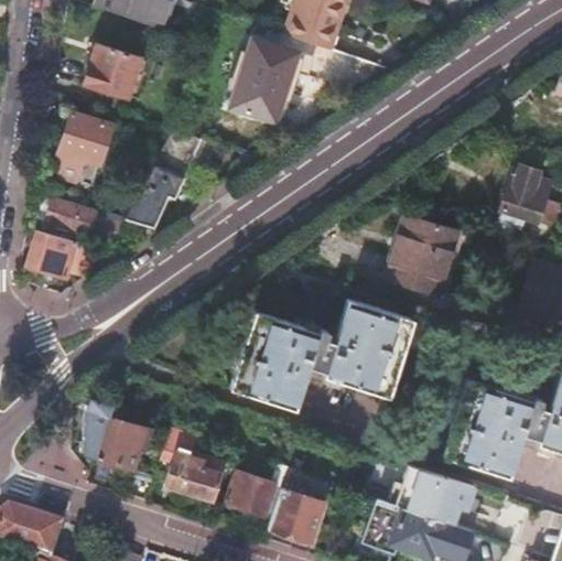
[(100,0),(97,10),(161,30),(171,0),(100,0)]
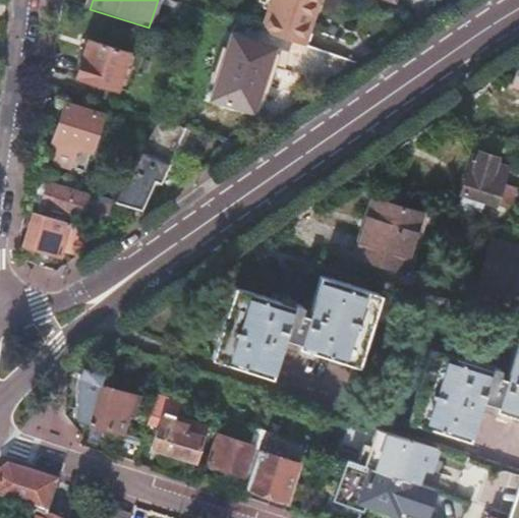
[(274,0),(261,0),(258,8),(271,12),(274,0)]
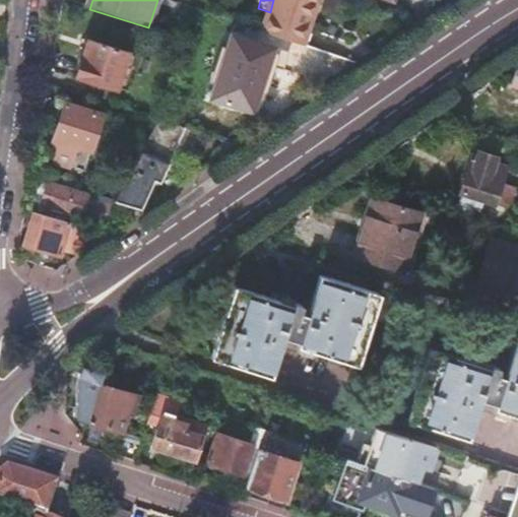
[(273,0),(270,12),(263,34),(304,48),(309,33),(313,20),(316,21),(322,0),(273,0)]
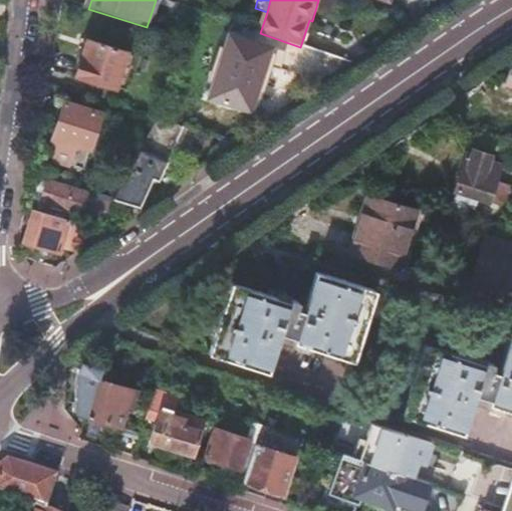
[(300,47),(304,48),(309,34),(305,32),(300,47)]
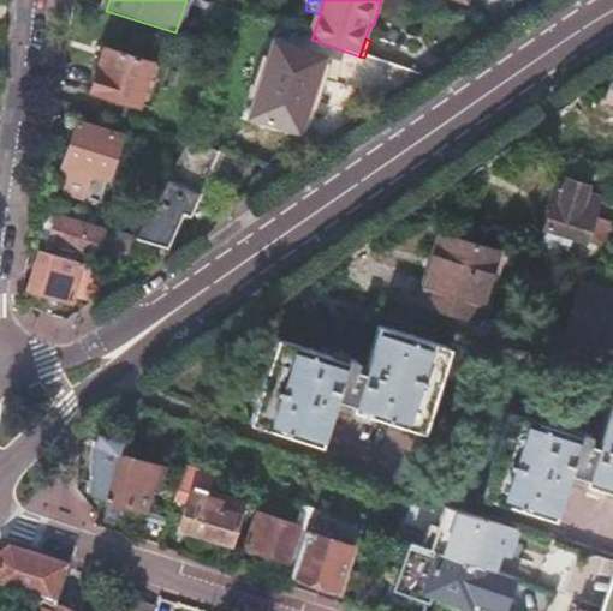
[(106,52),(93,95),(140,109),(154,66),(106,52)]
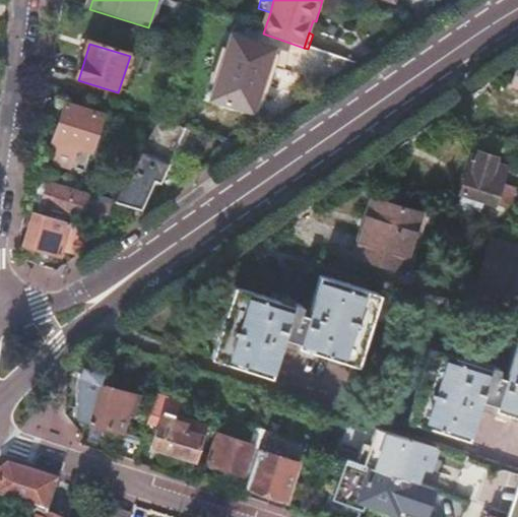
[(269,67),(228,53),(211,101),(254,114),(269,67)]
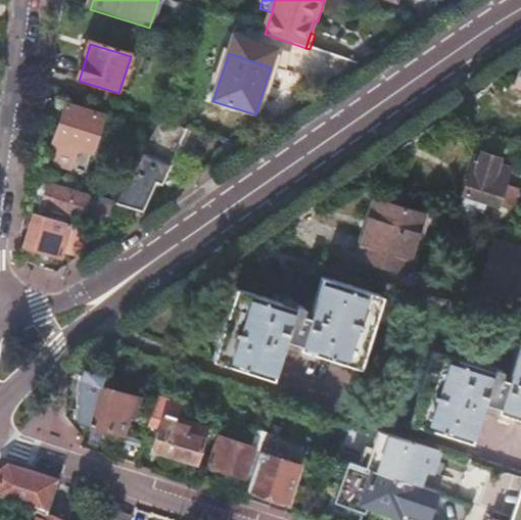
[(86,182),(94,156),(106,120),(68,107),(56,144),(63,146),(56,168),(74,173),(72,177),(86,182)]
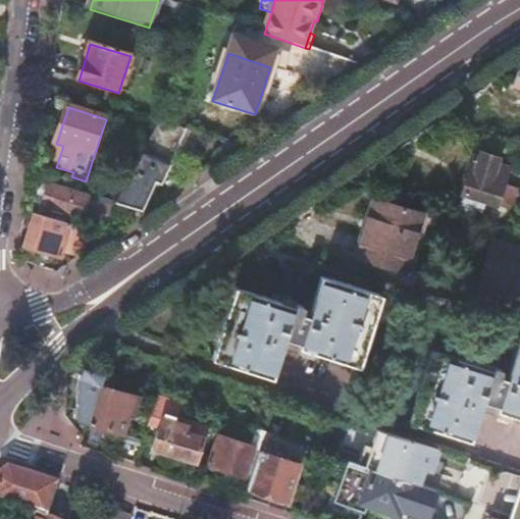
[(162,123),(118,203),(144,211),(158,182),(164,184),(185,131),(168,125),(162,123)]
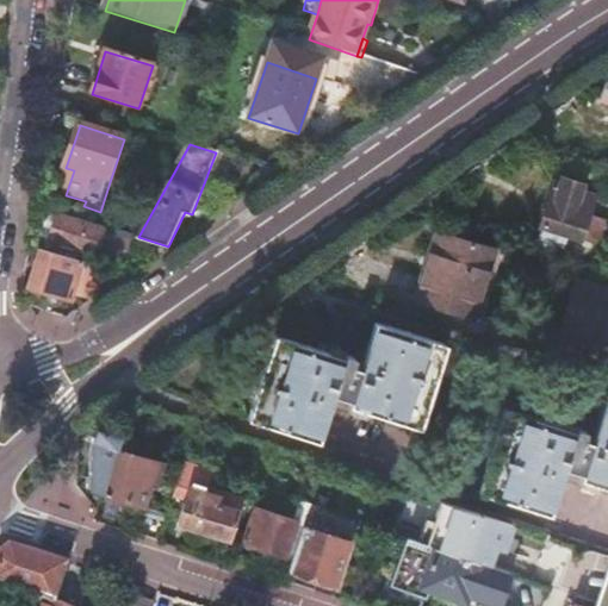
[(579,180),(576,193),(595,199),(599,186),(579,180)]
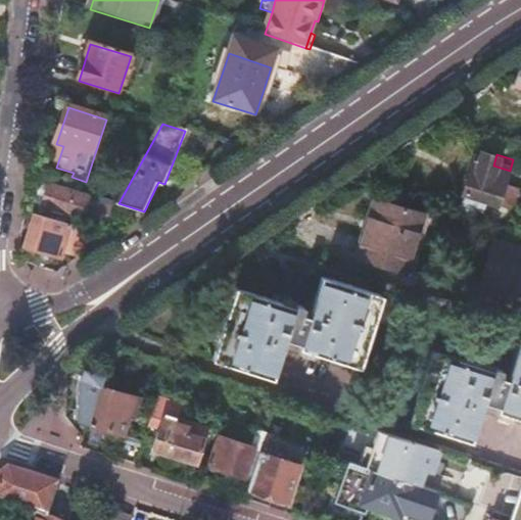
[(510,171),(493,166),(477,159),(465,197),(491,206),(514,214),(520,197),(520,190),(507,186),(511,171),(510,171)]
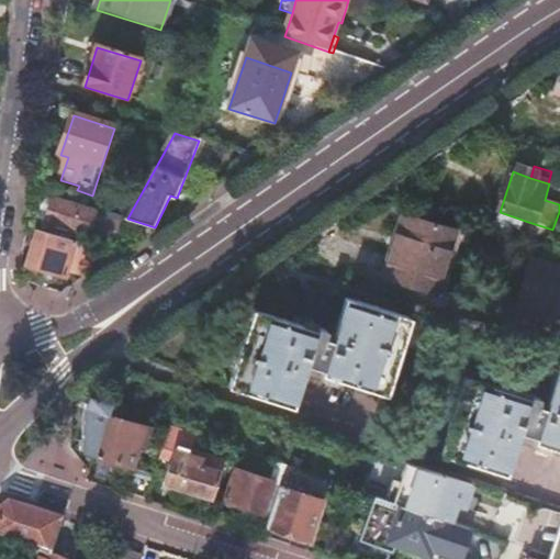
[(49,200),(47,208),(54,210),(49,224),(59,227),(58,232),(76,237),(78,233),(88,236),(91,237),(92,234),(97,220),(109,223),(111,224),(121,227),(123,222),(80,210),(49,200)]
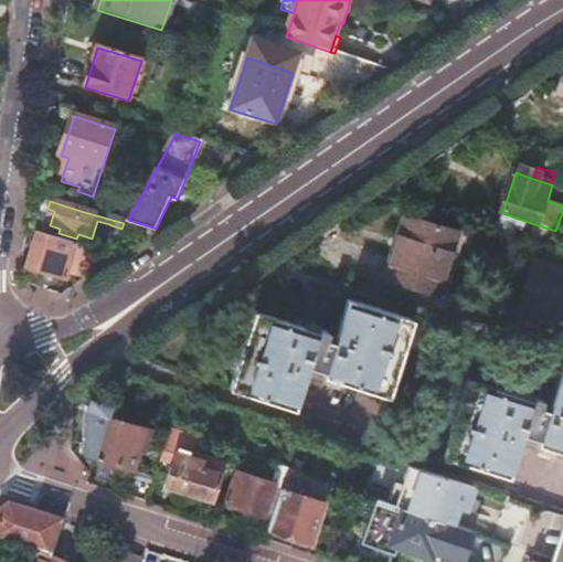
[(54,211),(48,209),(42,223),(50,225),(54,211)]
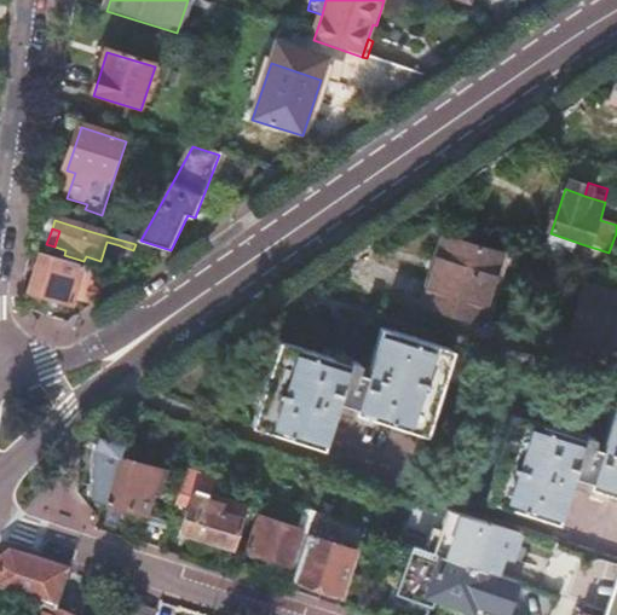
[(513,259),(515,248),(472,235),(470,245),(447,237),(425,306),(437,309),(480,324),(503,255),(513,259)]
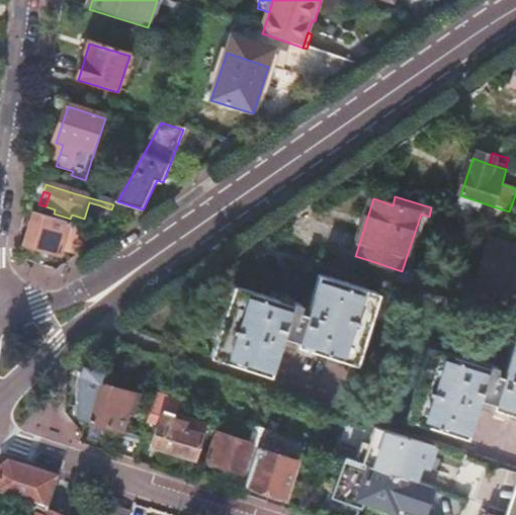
[(96,219),(100,205),(89,202),(85,216),(96,219)]
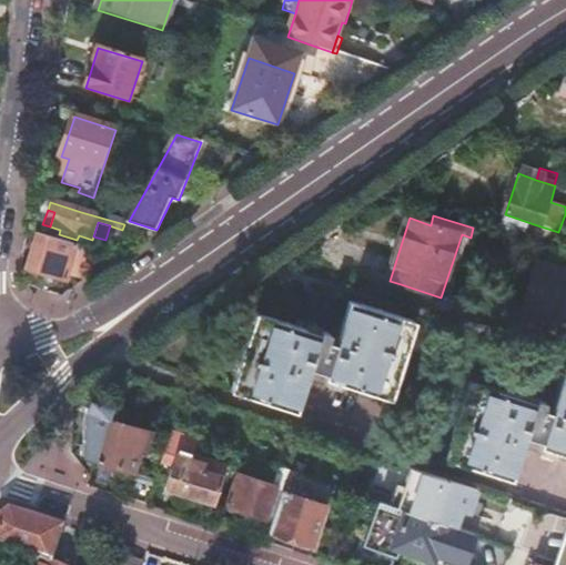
[(79,245),(39,234),(28,271),(68,282),(70,275),(79,245)]
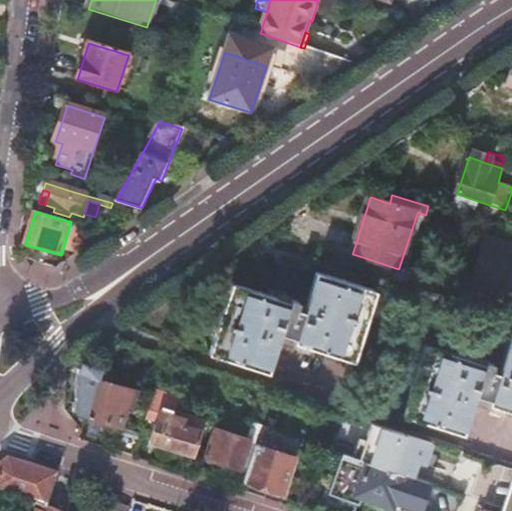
[(71,222),(63,249),(72,251),(80,225),(71,222)]
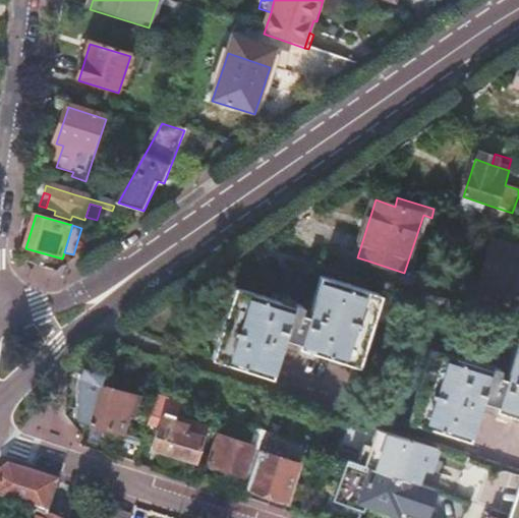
[(235,289),(213,360),(272,379),(285,339),(300,344),(298,348),(359,367),(383,296),(323,278),(309,317),(301,313),(303,306),(296,304),(294,307),(235,289)]
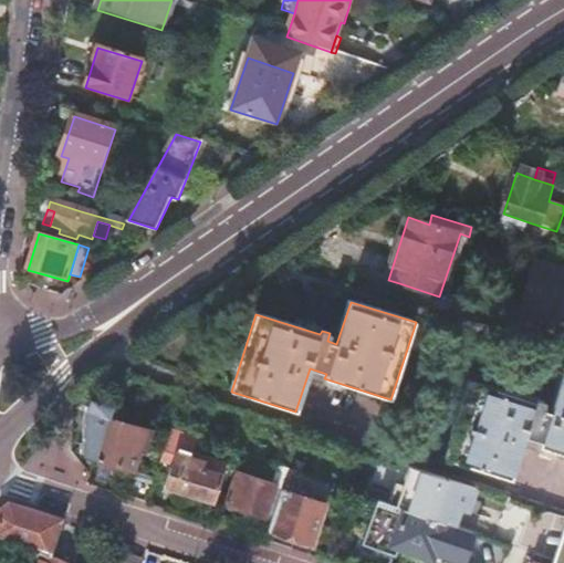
[(472,383),(447,461),(512,482),(526,438),(542,442),(540,448),(563,455),(563,377),(552,413),(543,409),(545,402),(536,399),(535,403),(472,383)]
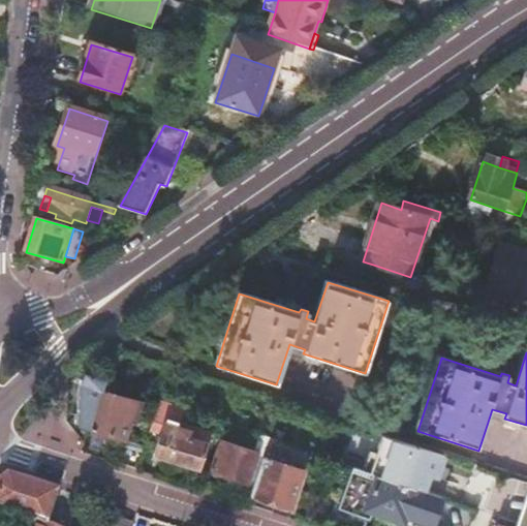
[(105,381),(84,374),(80,385),(80,427),(91,431),(102,393),(105,381)]
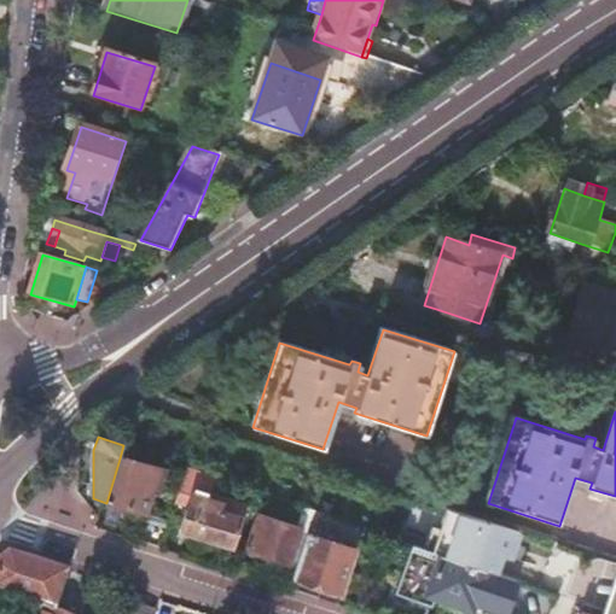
[(120,458),(106,503),(146,516),(156,487),(162,490),(167,474),(120,458)]
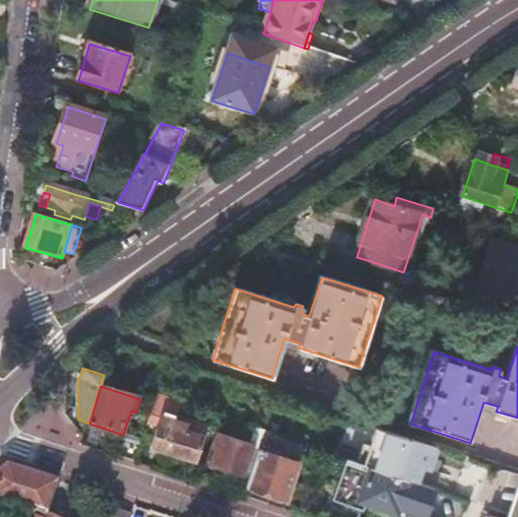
[(175,399),(160,394),(150,425),(159,428),(153,448),(195,461),(208,422),(179,410),(175,424),(168,422),(175,399)]
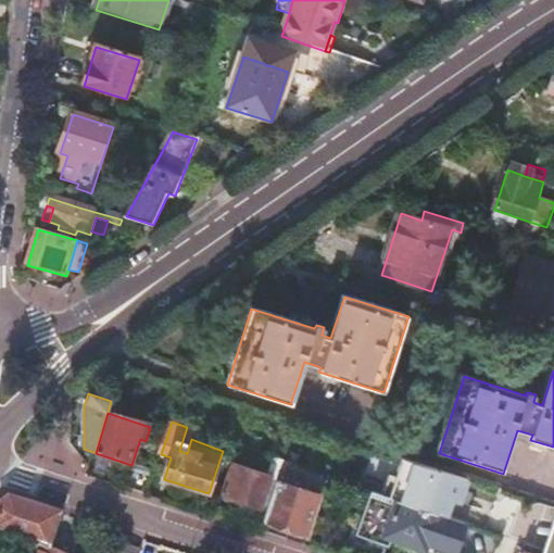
[(285,462),(288,451),(278,448),(274,457),(285,462)]
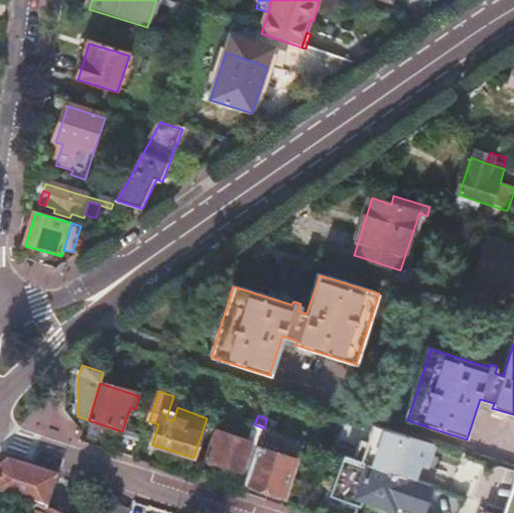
[(257,449),(264,428),(254,424),(247,443),(214,432),(205,461),(248,476),(257,449)]
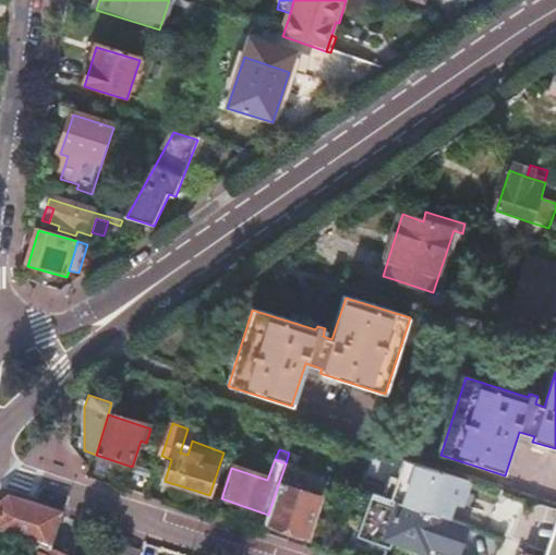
[(322,499),(278,485),(268,515),(265,525),(309,539),(322,499)]
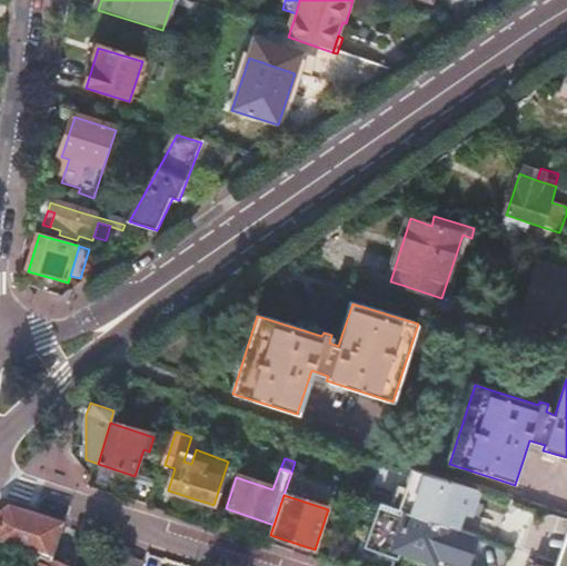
[(406,513),(381,504),(365,552),(399,563),(401,554),(435,565),(437,558),(457,565),(468,565),(477,537),(406,513)]
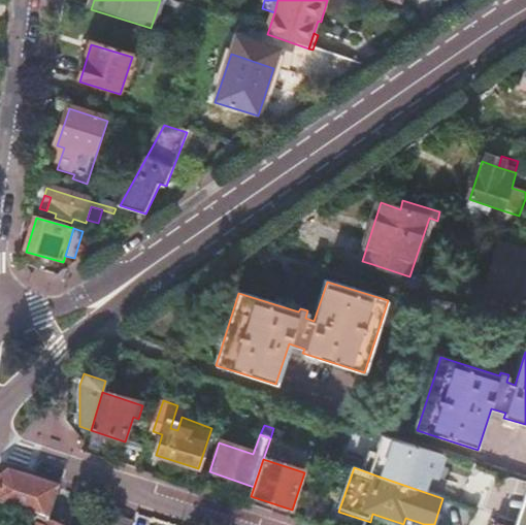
[(0,481),(0,504),(33,518),(45,523),(58,490),(9,474),(0,481)]
